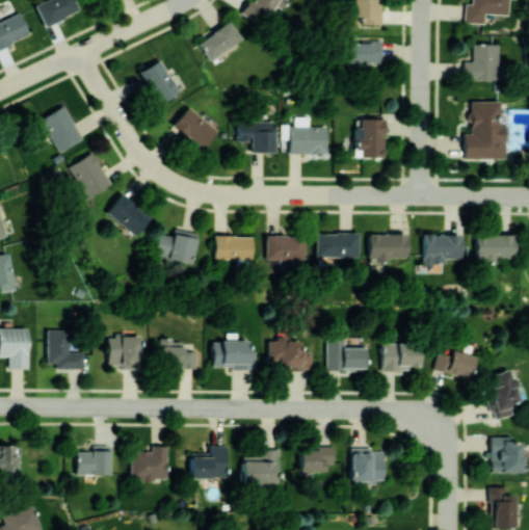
[(46,28),(81,11),(75,0),(48,0),(35,6),(46,28)]
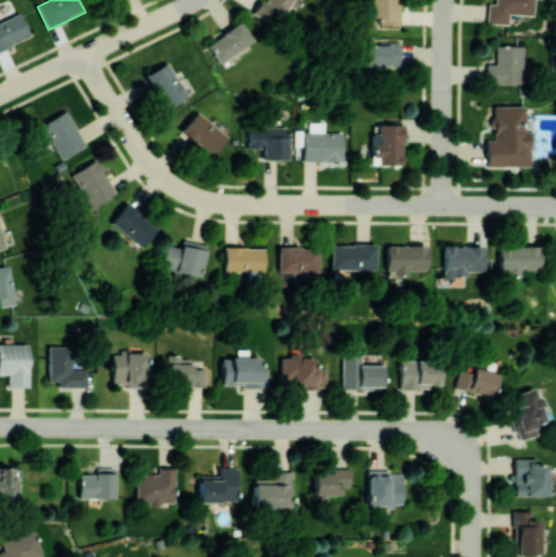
[(293,0),(265,0),(257,15),(275,27),(293,0)]
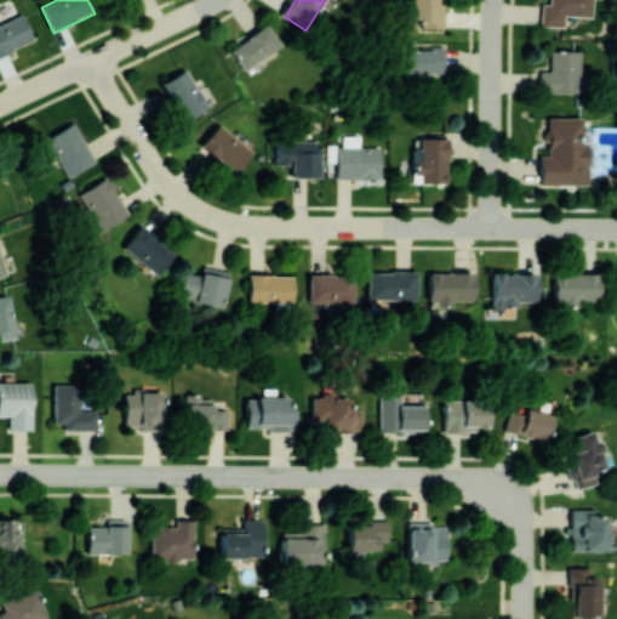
[(413,0),(413,22),(423,22),(423,29),(445,30),(445,0),(413,0)]
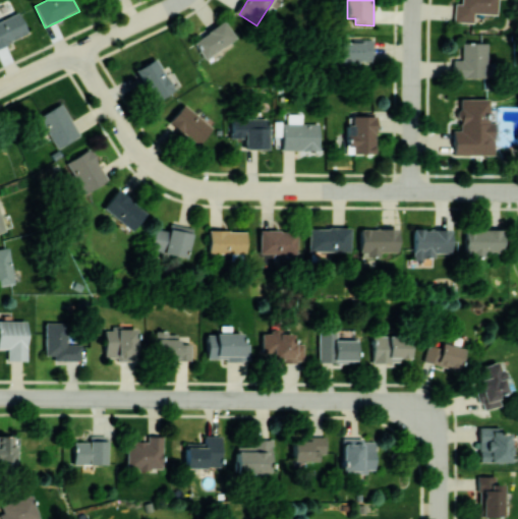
[(499,15),(499,0),(463,0),(463,5),(456,5),(456,23),(475,23),(476,14),(499,15)]
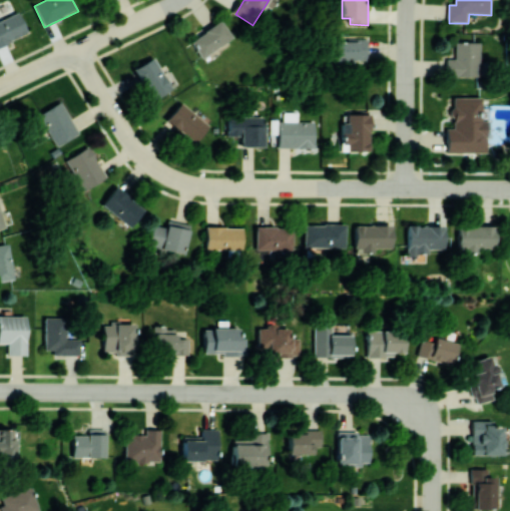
[(0,46),(29,34),(20,13),(0,22),(0,46)]
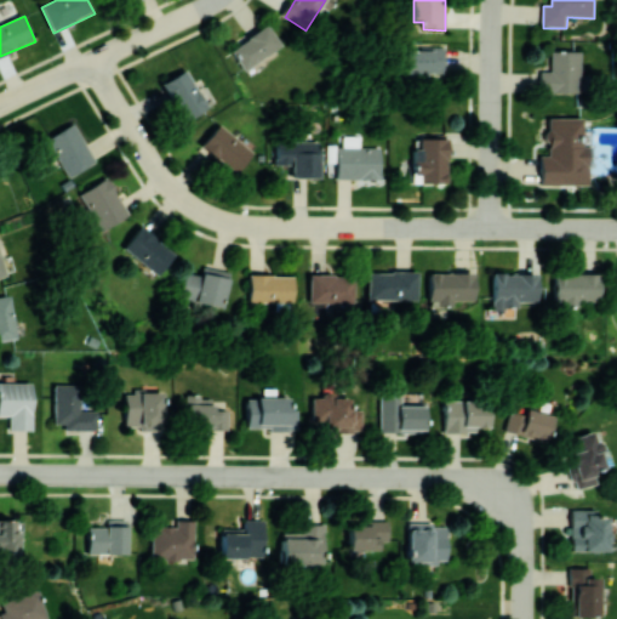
[(232,51),(245,72),(283,47),(269,26),(232,51)]
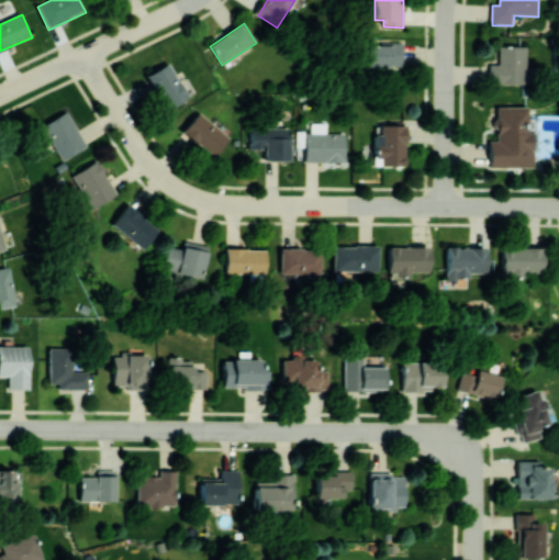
[(403,67),(404,46),(368,45),(367,74),(389,75),(390,67),(403,67)]
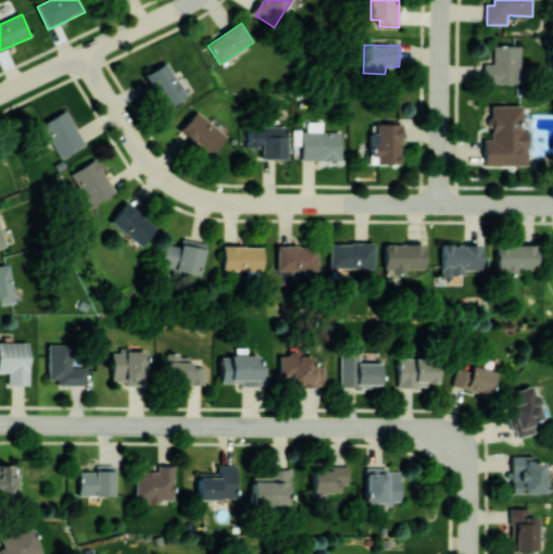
[(486,64),(486,84),(522,85),(523,48),(495,47),(494,64),(486,64)]
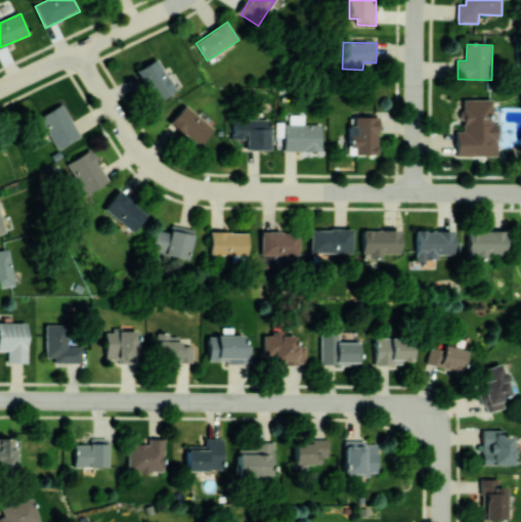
[(138,71),(157,103),(177,92),(159,59),(138,71)]
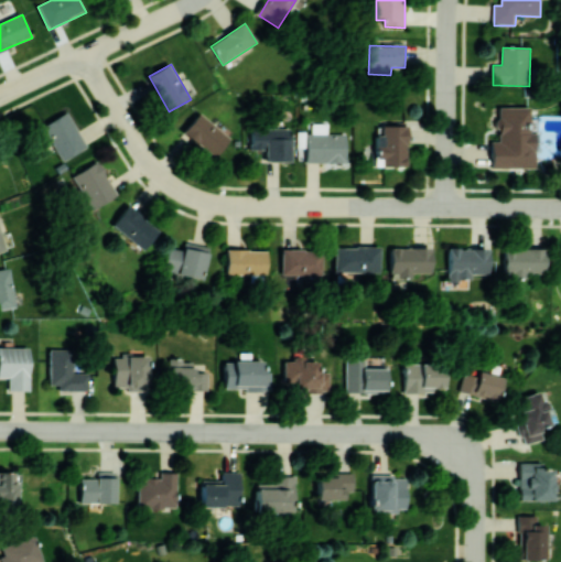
[(533,108),(499,108),(499,142),(492,143),(493,169),(533,169),(533,108)]
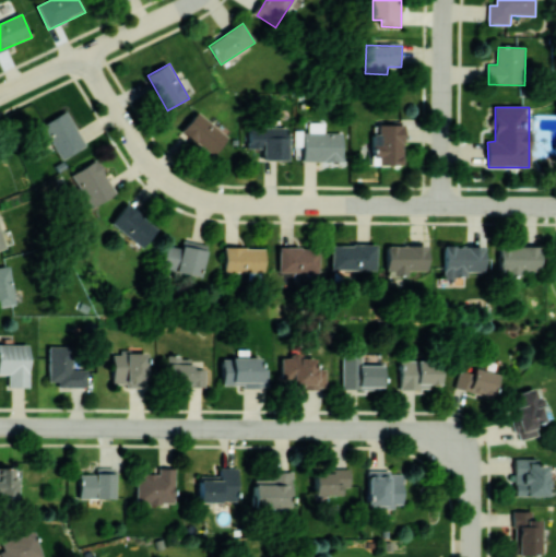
[(89,146),(68,111),(43,127),(63,161),(89,146)]
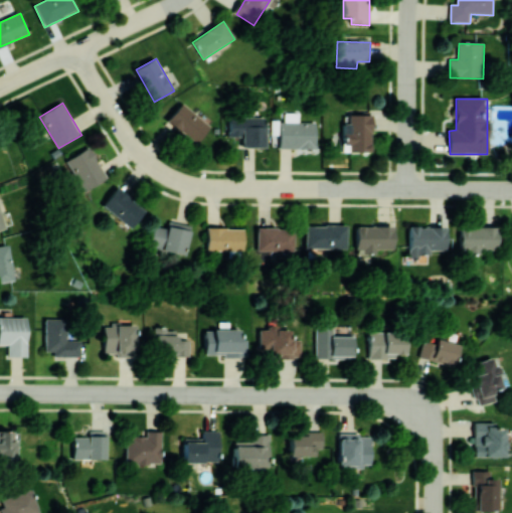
[(168,123),(198,144),(211,126),(181,105),(168,123)]
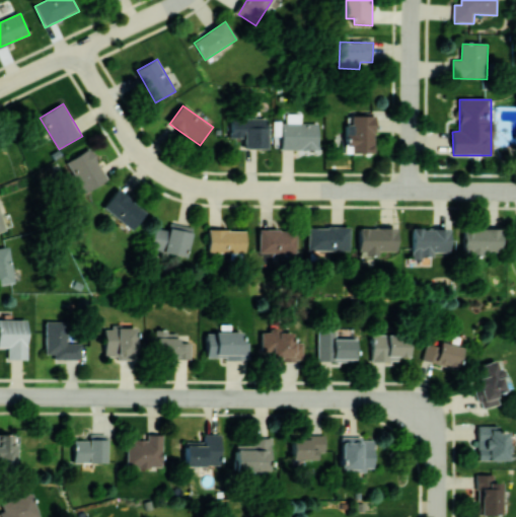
[(303,125),(302,115),(289,116),(289,124),(283,124),(284,151),(319,151),(319,124),(303,125)]
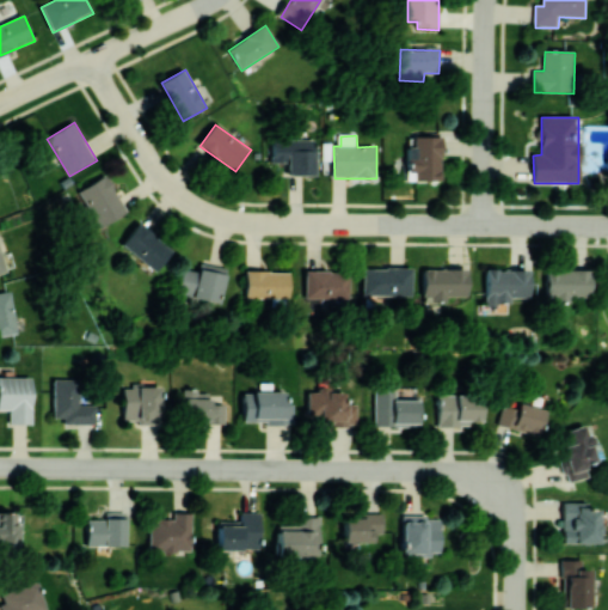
[(442,136),(416,136),(415,148),(410,148),(409,172),(416,172),(416,182),(441,182),(442,136)]
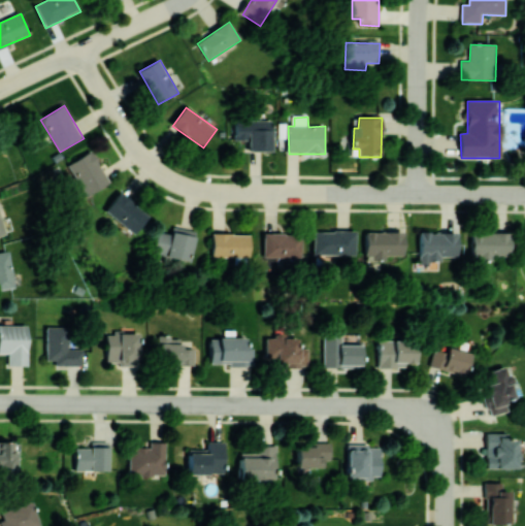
[(273,153),(273,122),(236,122),(236,141),(250,141),(249,152),(273,153)]
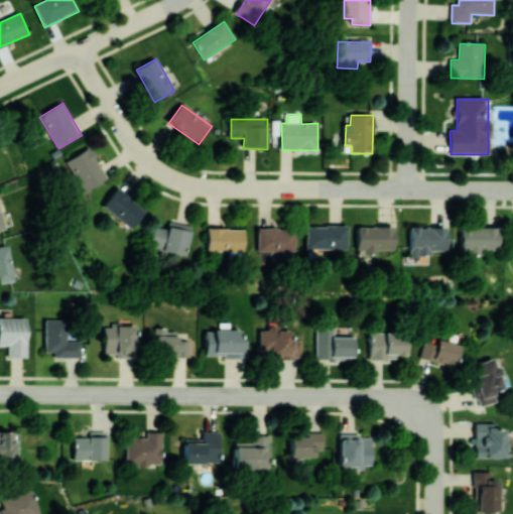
[(109,179),(90,148),(68,162),(87,193),(109,179)]
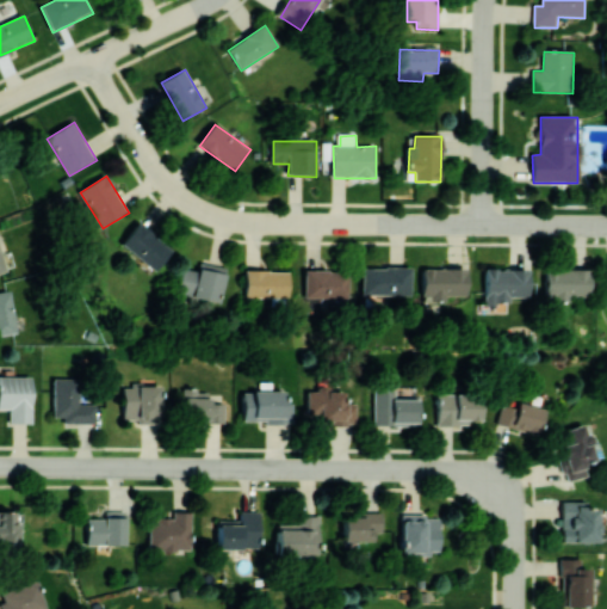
[(174,251),(141,223),(123,245),(156,272),(174,251)]
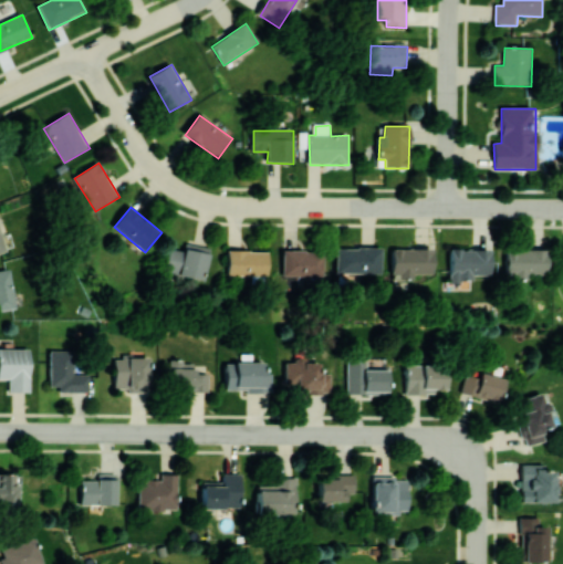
[(206,281),(212,248),(187,243),(186,252),(170,249),(166,273),(206,281)]
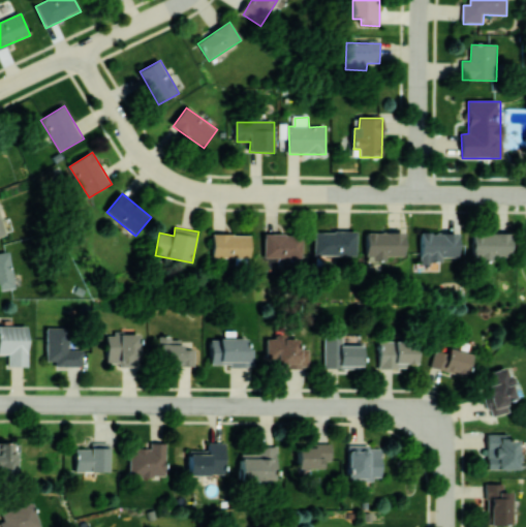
[(493,261),(493,257),(514,256),(512,229),(473,231),(474,262),(493,261)]
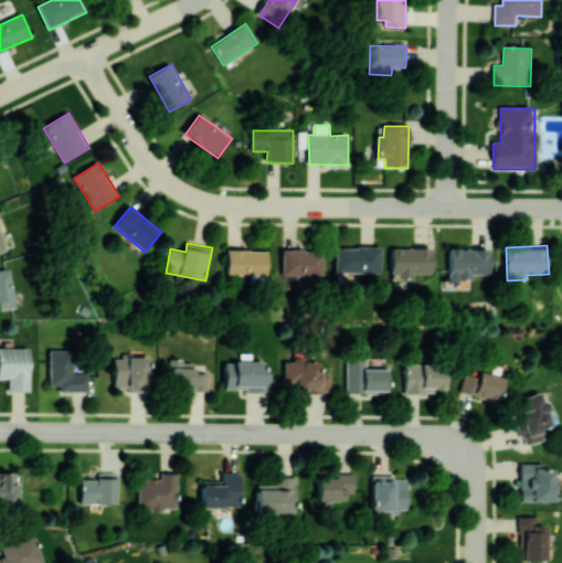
[(338,248),(337,274),(382,274),(383,250),(338,248)]
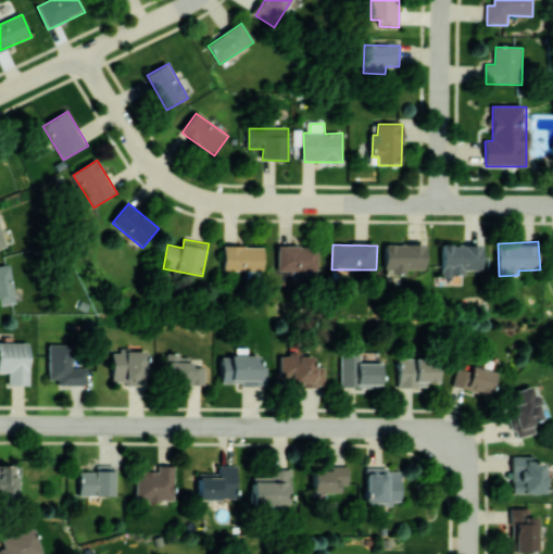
[(428,269),(427,246),(387,246),(387,274),(409,273),(409,271),(428,269)]
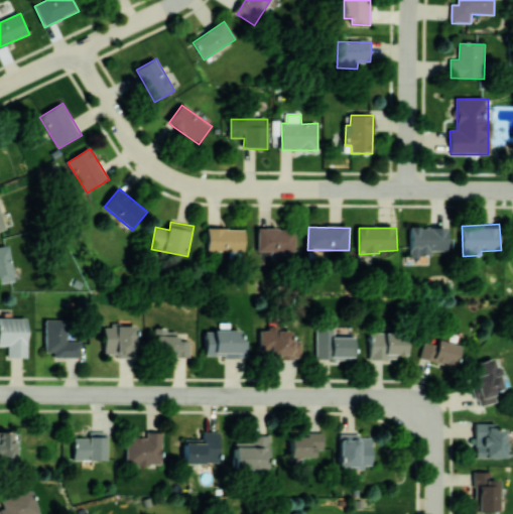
[(432,251),(449,252),(449,229),(412,228),(412,257),(432,258),(432,251)]
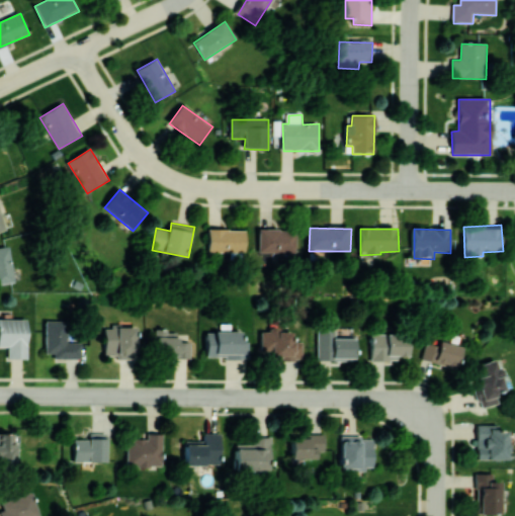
[(260,254),(297,253),(297,230),(260,231),(260,254)]
